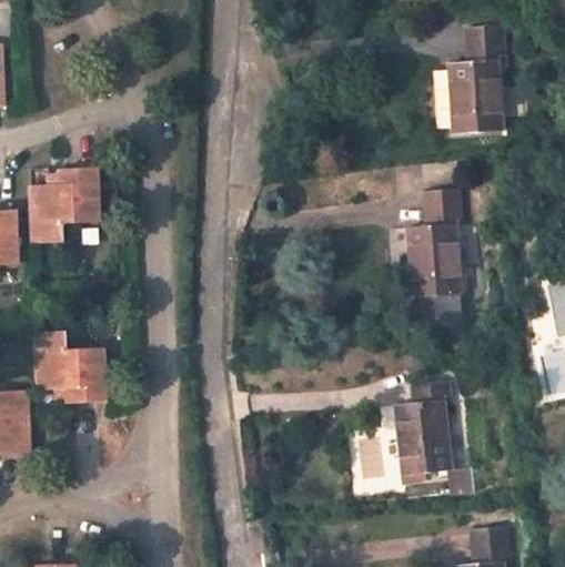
[(446,66),(453,135),(498,132),(494,62),(501,62),(497,29),(463,32),(466,63),(446,66)]
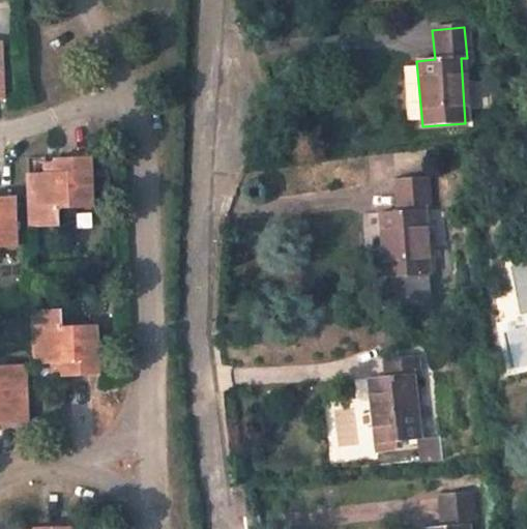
[(56,209),(89,207),(87,156),(53,158),(53,162),(54,172),(44,172),(26,173),(28,227),(56,226),(56,209)]
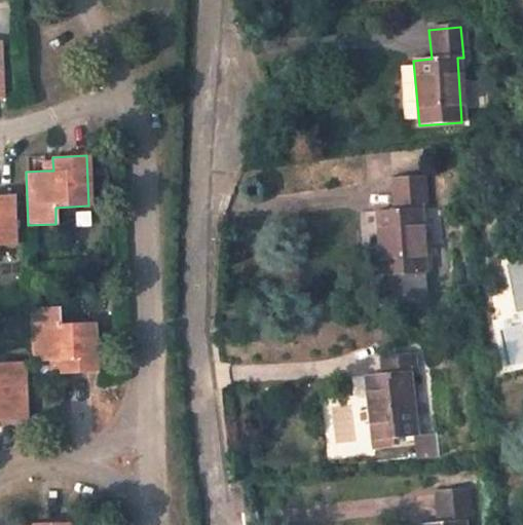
[(52,160),(42,160),(43,171),(53,171),(52,160)]
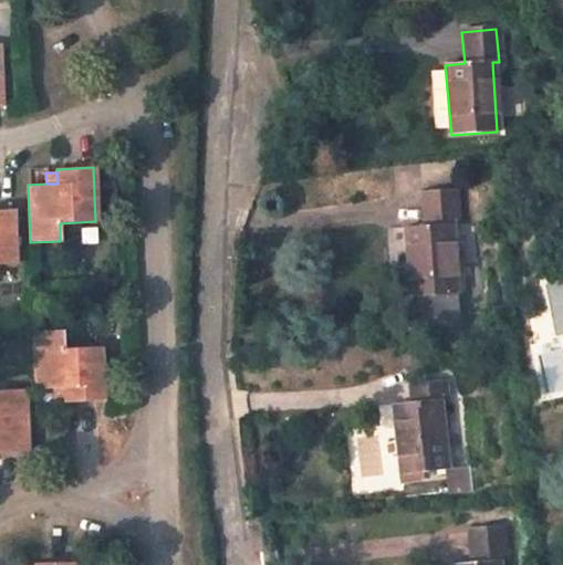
[(404,228),(410,301),(399,301),(403,326),(460,322),(451,226),(457,226),(454,192),(419,194),(423,227),(404,228)]
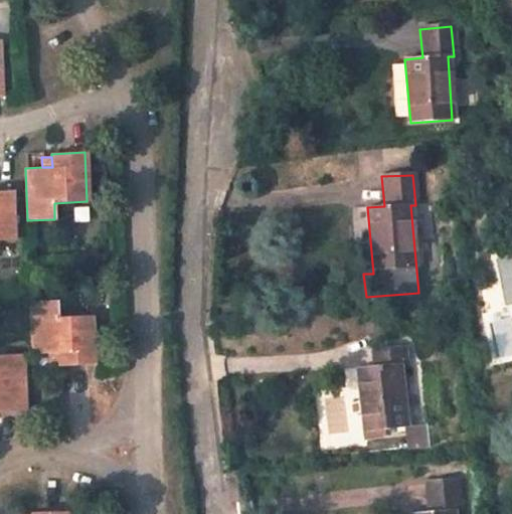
[(0,240),(13,239),(10,190),(0,191),(0,240)]
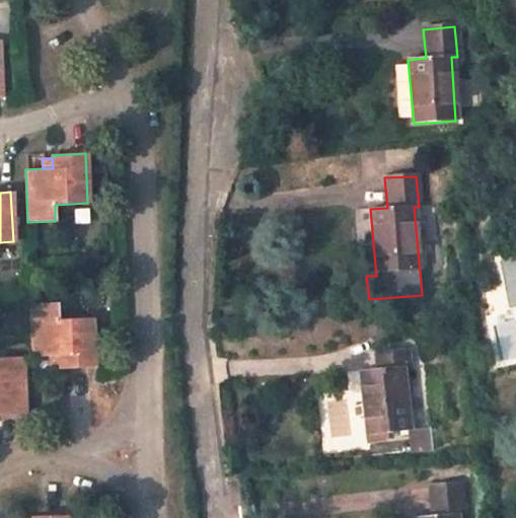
[(58,302),(30,303),(32,356),(49,356),(60,355),(60,366),(60,369),(93,367),(90,317),(58,318),(58,302)]
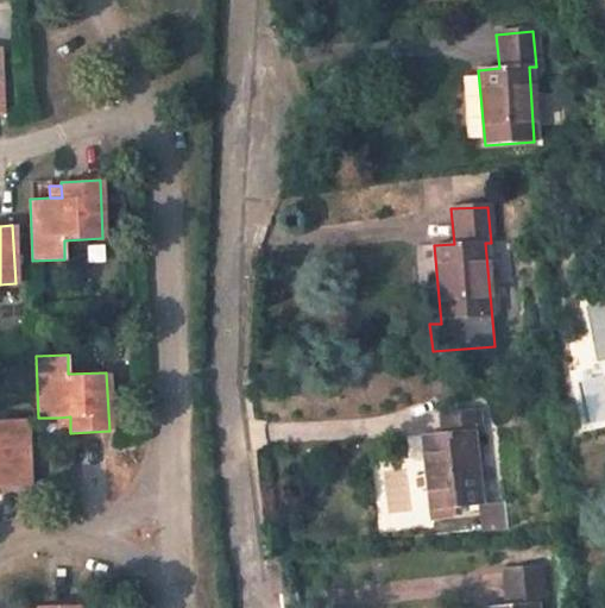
[(479,506),(472,432),(479,432),(477,413),(441,417),(443,436),(420,439),(428,512),(479,506)]
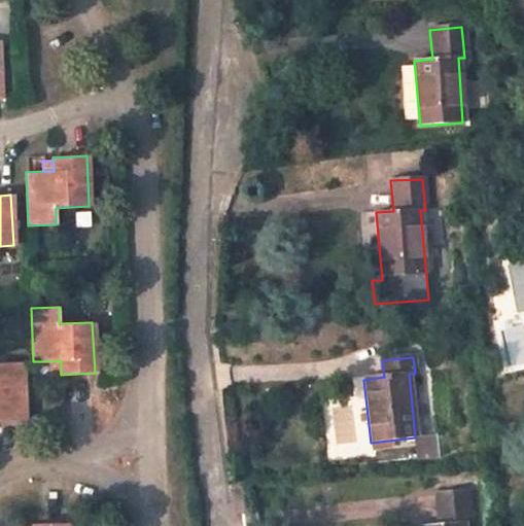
[(61,372),(61,360),(49,361),(50,373),(61,372)]
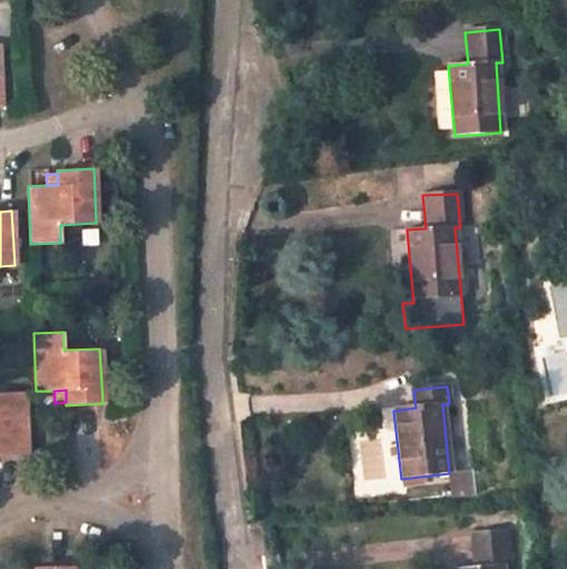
[(0,455),(27,454),(23,392),(0,392),(0,455)]
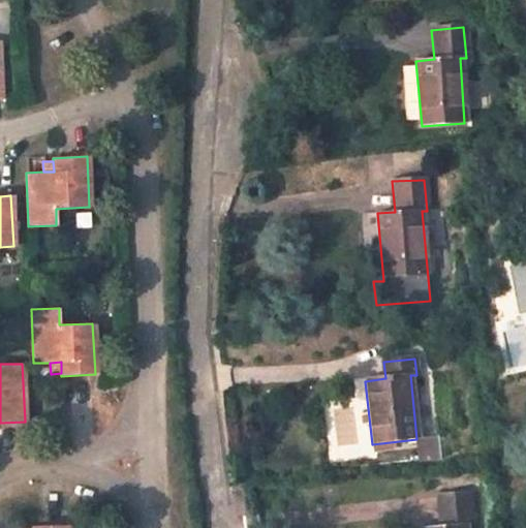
[(431,461),(429,442),(428,438),(416,439),(420,461),(431,461)]
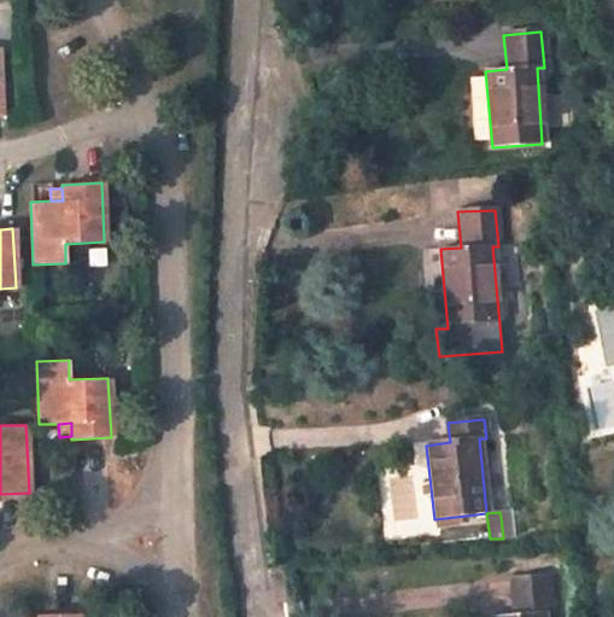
[(544,576),(508,580),(513,616),(541,616),(541,613),(548,613),(544,576)]
